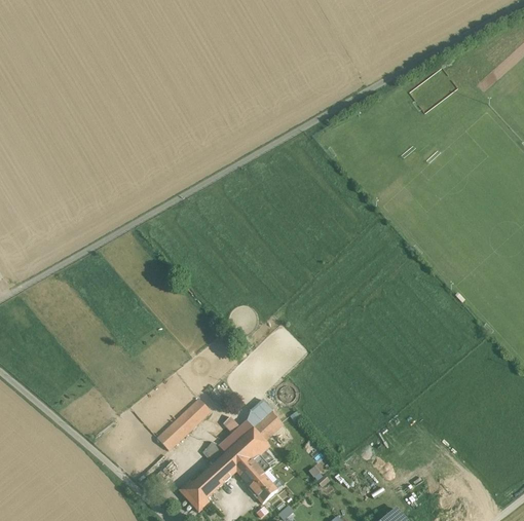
[(214,386),(222,396),(230,389),(221,379),(214,386)]
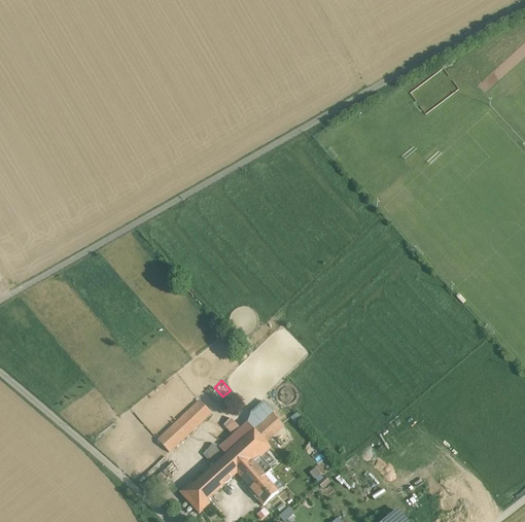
[(199,397),(174,420),(185,431),(209,410),(199,397)]
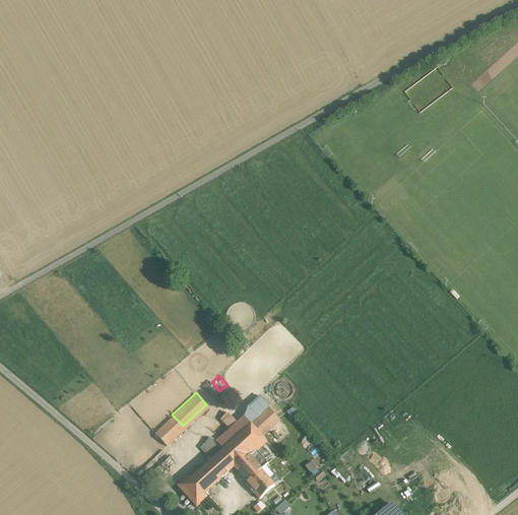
[(269,405),(251,421),(261,433),(279,417),(269,405)]
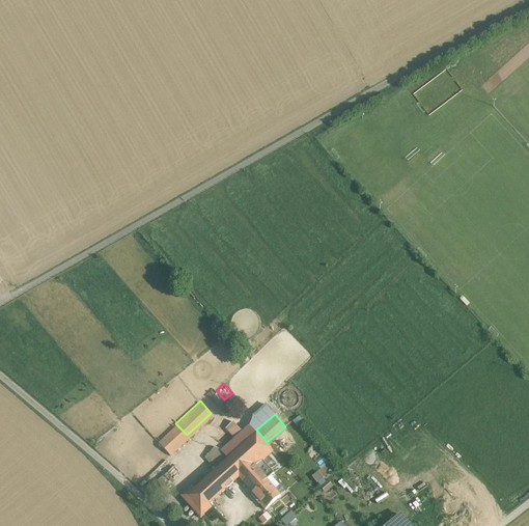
[(230,432),(238,424),(230,416),(223,423),(230,432)]
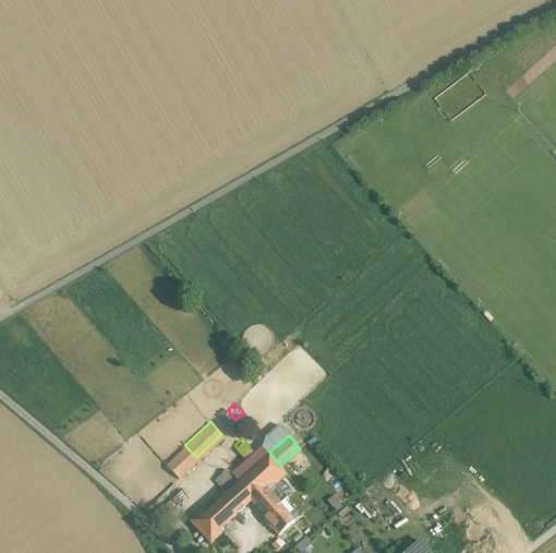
[(183,444),(164,461),(177,476),(196,457),(184,445),(183,444)]
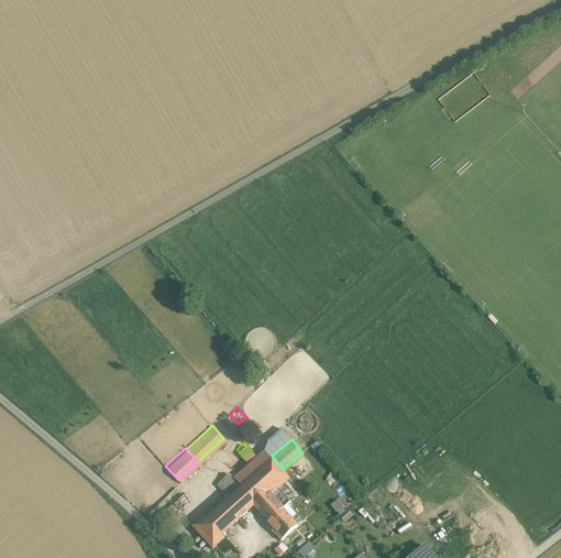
[(265,448),(234,474),(242,483),(205,516),(197,523),(211,539),(220,532),(253,503),(268,521),(284,507),(281,504),(288,498),(277,485),(288,476),(283,469),(272,456),(265,448)]
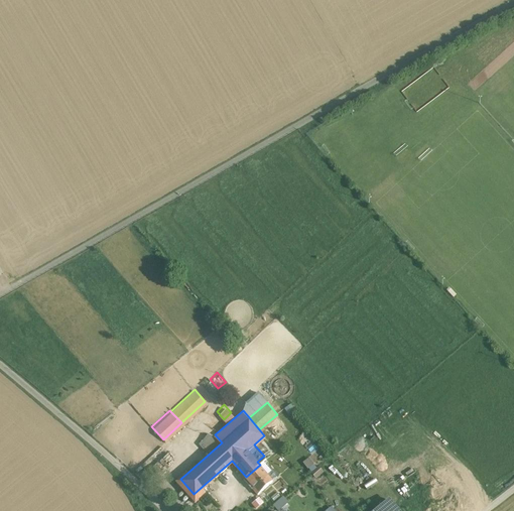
[(307,453),(300,458),(304,464),(311,459),(307,453)]
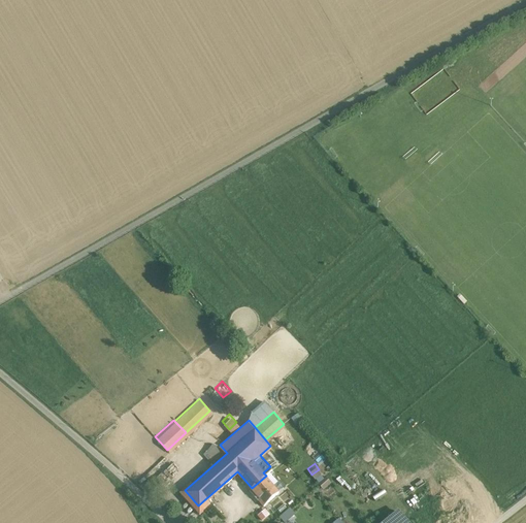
[(320,470),(313,475),(317,481),(324,476),(320,470)]
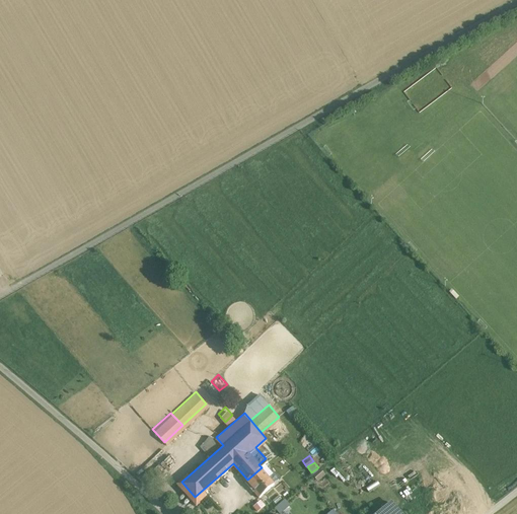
[(262,467),(247,480),(254,487),(251,490),(256,496),(274,482),(262,467)]
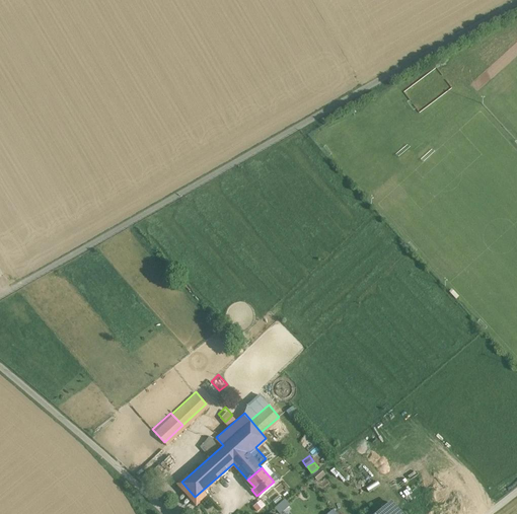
[(185,470),(173,481),(193,503),(205,493),(203,490),(195,497),(181,482),(189,475),(185,470)]
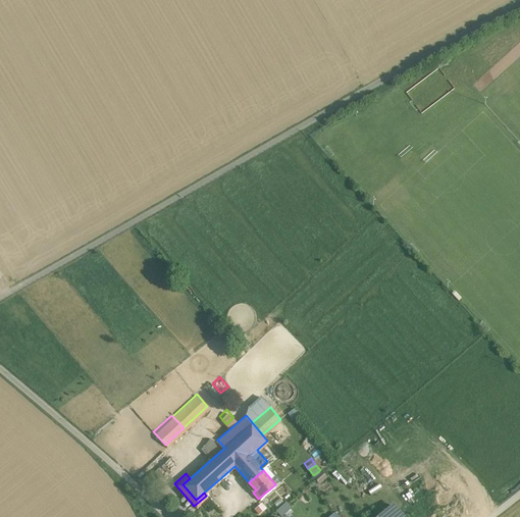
[(405,516),(392,502),(373,516),(405,516)]
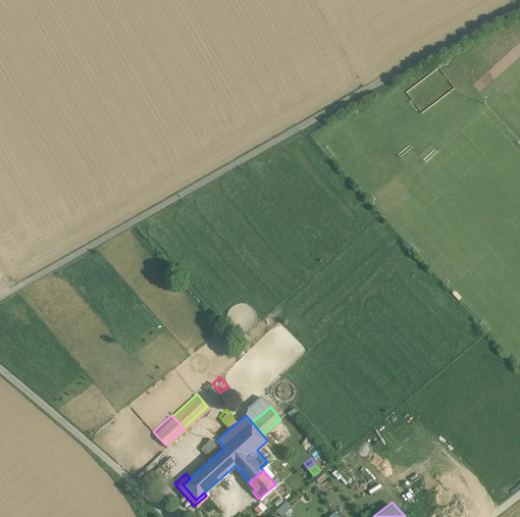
[(286,504),(277,511),(282,516),(291,509),(286,504)]
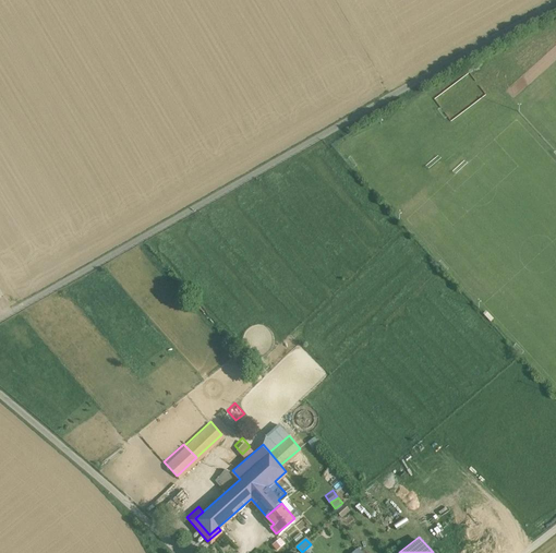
[(364,552),(355,542),(343,552),(364,552)]
